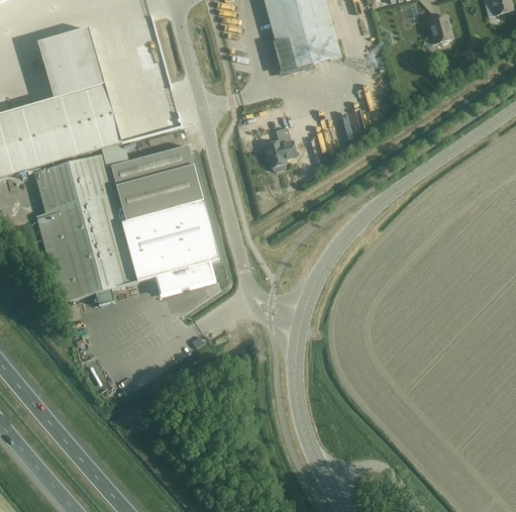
[(305,68),(304,64),(340,54),(325,0),(264,0),(275,39),(271,40),(277,63),(279,62),(281,72),(291,69),(292,71),(305,68)]
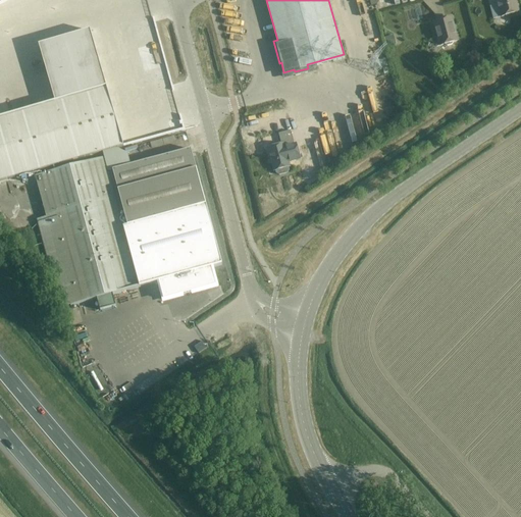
[(517,8),(515,0),(497,0),(501,12),(517,8)]
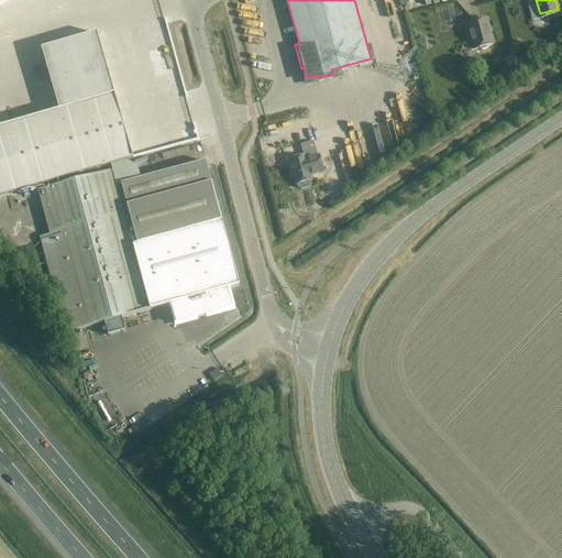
[(485,14),(467,19),(474,44),(478,43),(481,45),(486,43),(487,41),(493,40),(485,14)]
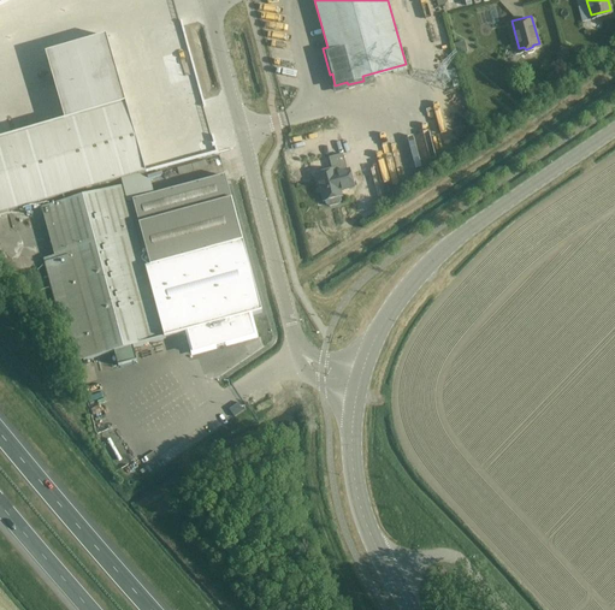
[(63,112),(124,96),(106,33),(46,49),(63,112)]
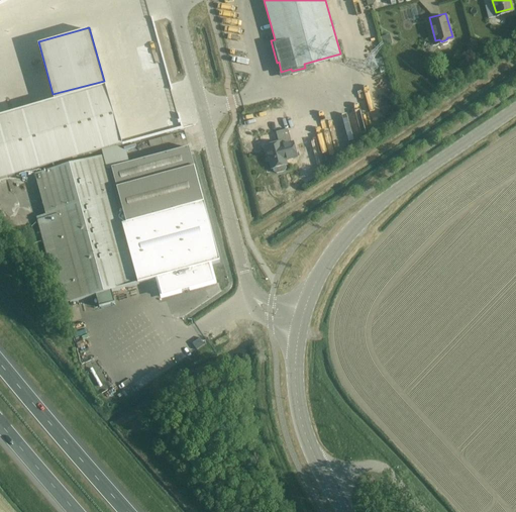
[(388,31),(380,33),(383,42),(390,40),(388,31)]
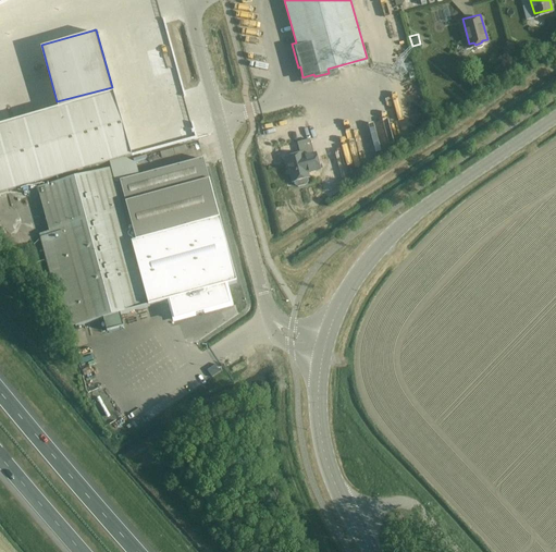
[(285,154),(303,180),(407,109),(380,69),(341,95),(350,109),(285,154)]
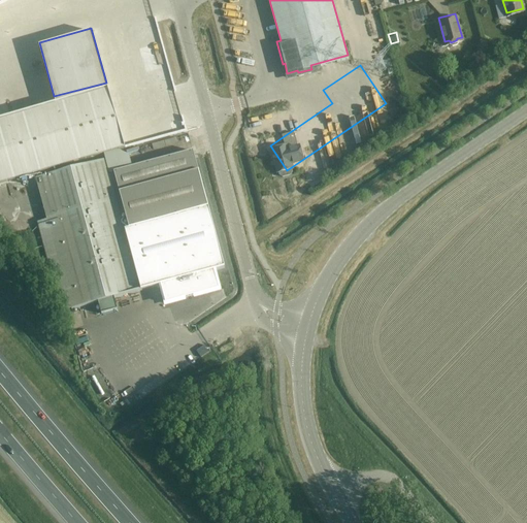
[(146,83),(147,92),(156,92),(155,82),(146,83)]
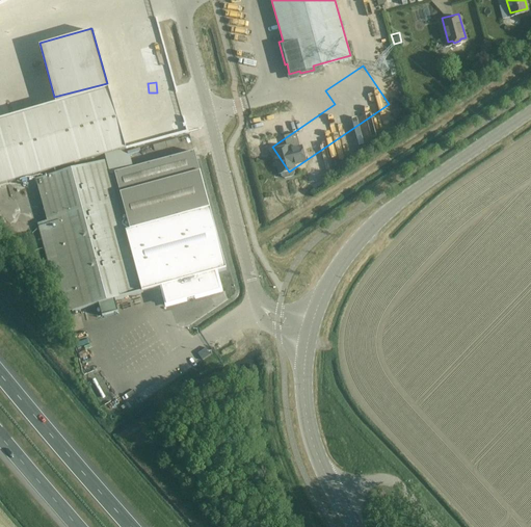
[(125,145),(107,84),(0,116),(0,182),(105,152),(125,145)]
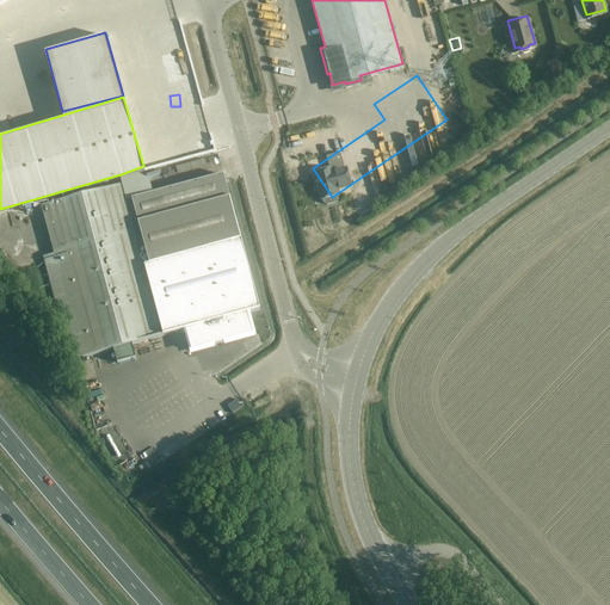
[(208,129),(203,109),(174,115),(179,135),(208,129)]
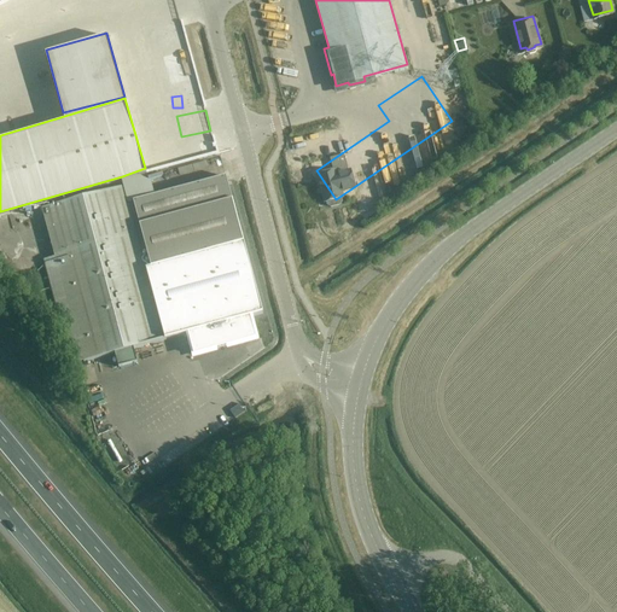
[(172,117),(156,122),(161,141),(178,137),(172,117)]
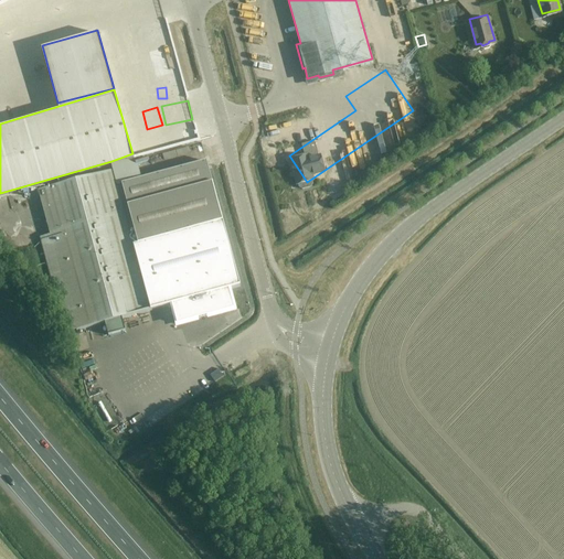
[(113,167),(40,184),(75,324),(149,305),(149,308),(169,303),(173,324),(235,309),(230,288),(238,285),(206,158),(139,175),(134,156),(124,159),(112,161),(113,167)]
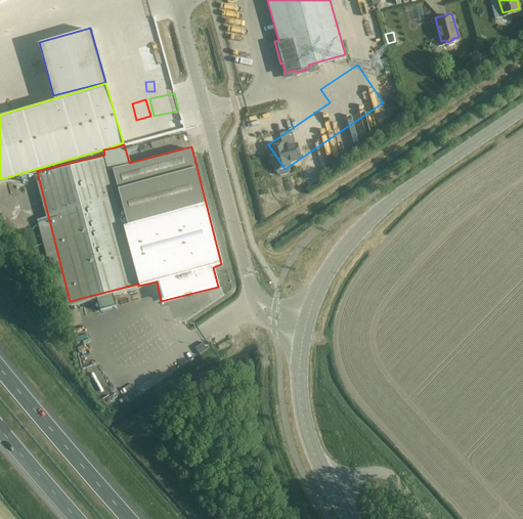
[(15,213),(10,215),(13,226),(18,225),(15,213)]
